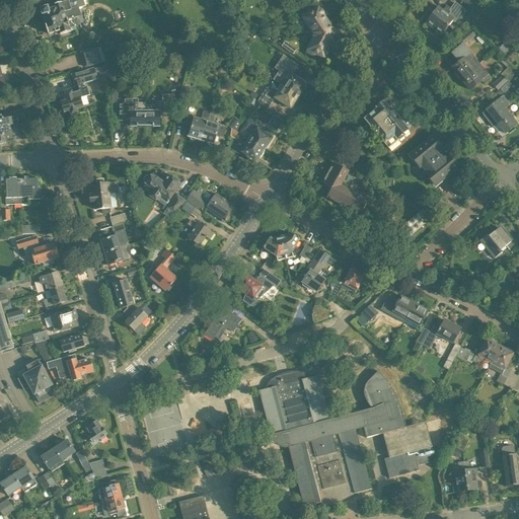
[(47,7),(40,9),(42,15),(43,15),(46,24),(45,26),(47,35),(55,33),(59,32),(60,35),(71,31),(70,28),(74,27),(72,19),(82,15),(79,8),(84,7),(82,0),(67,0),(68,2),(61,4),(60,4),(54,5),(55,9),(48,11),(47,7)]
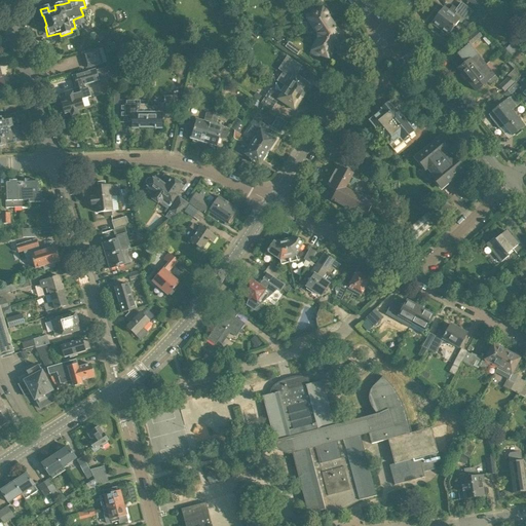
[(480,0),(472,0),(470,2),(480,9),(485,3),(480,0)]
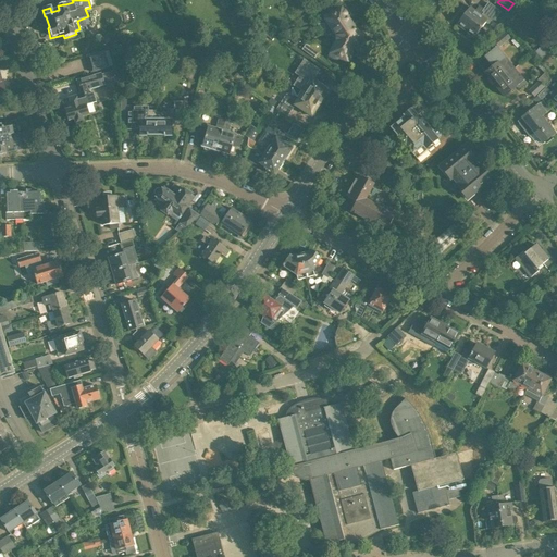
[(466,36),(470,39),(473,37),(474,36),(475,37),(486,23),(487,24),(492,19),(494,21),(500,12),(489,3),(483,11),(479,8),(474,13),(469,9),(463,15),(462,14),(458,14),(456,19),(457,22),(458,23),(458,24),(468,31),(467,32),(466,36)]
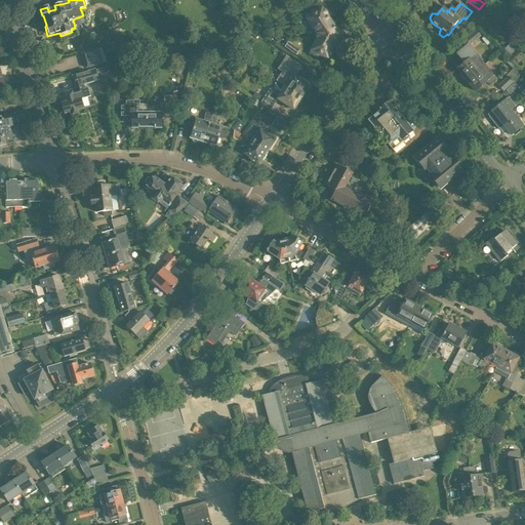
[(312,28),(315,27),(329,27),(332,25),(326,15),(326,13),(324,11),(323,10),(321,8),(314,13),(313,11),(305,17),(312,28)]
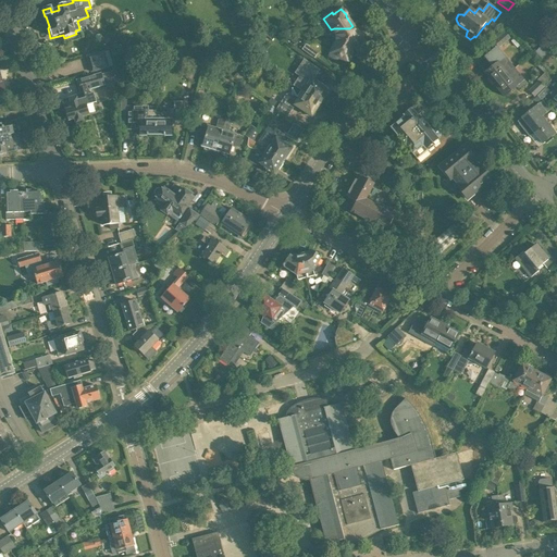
[(349,28),(334,28),(335,35),(336,35),(337,44),(353,44),(356,46),(358,41),(359,41),(360,41),(360,40),(361,40),(362,39),(362,38),(362,37),(362,36),(362,35),(361,35),(360,34),(359,34),(358,34),(353,26),(349,28)]
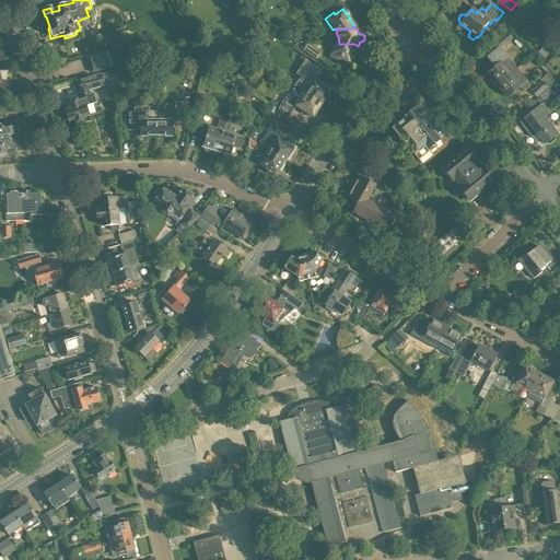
[(270,30),(266,35),(273,41),(278,35),(270,30)]
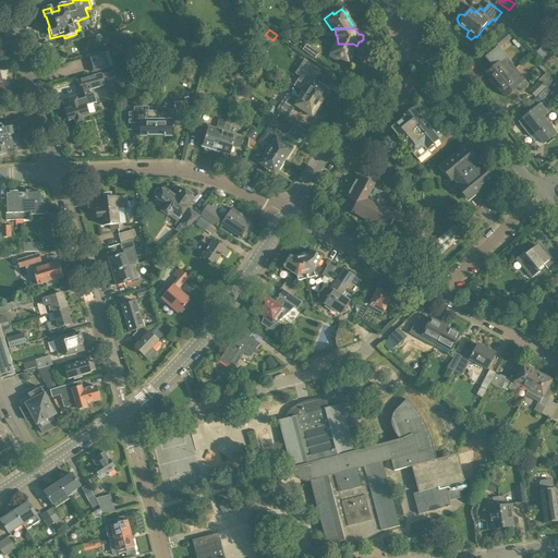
[(505,33),(494,41),(498,48),(509,38),(511,36),(508,32),(505,33)]
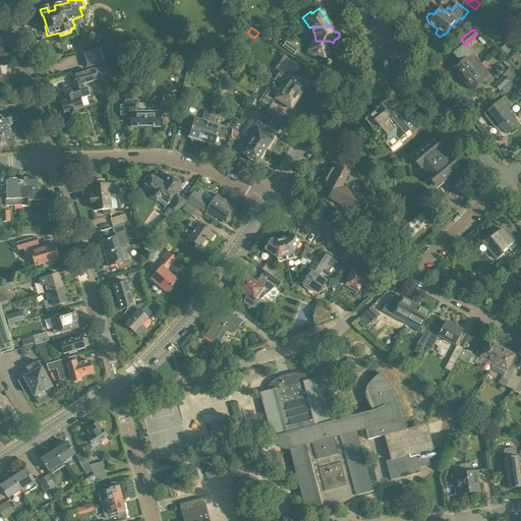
[(330,41),(315,41),(313,41),(308,53),(315,57),(317,55),(325,58),(326,56),(328,56),(329,53),(328,51),(333,43),(330,41)]
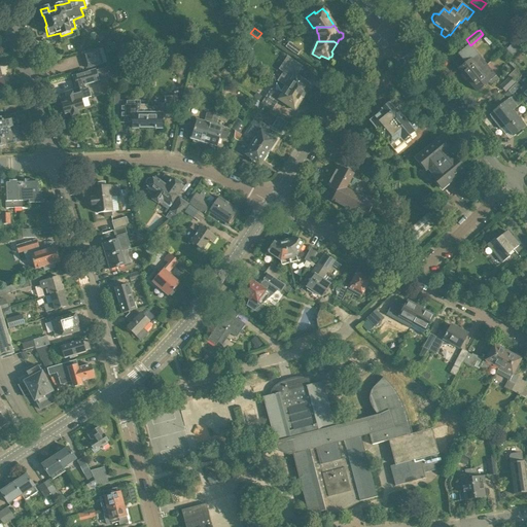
[(289,42),(286,47),(295,54),(299,48),(289,42)]
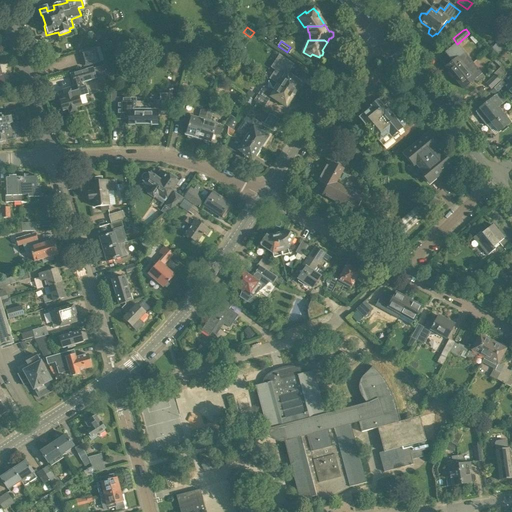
[(446,67),(455,78),(473,64),(457,44),(456,44),(445,53),(452,62),(446,67)]
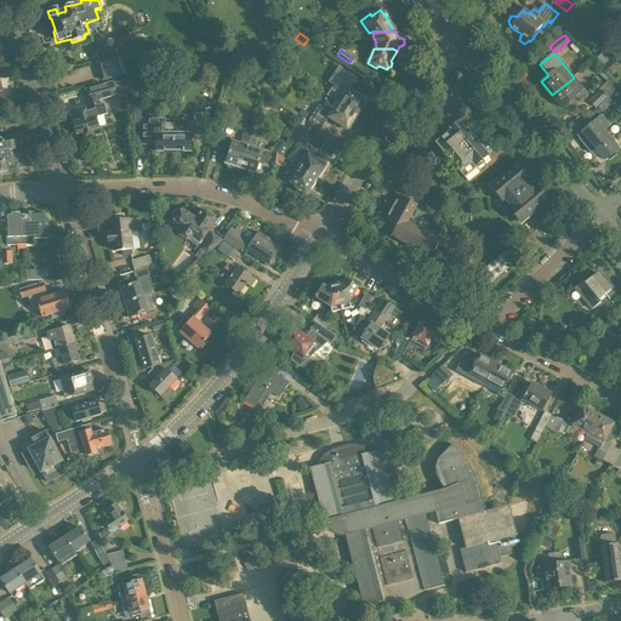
[(96,63),(102,83),(121,78),(117,58),(96,63)]
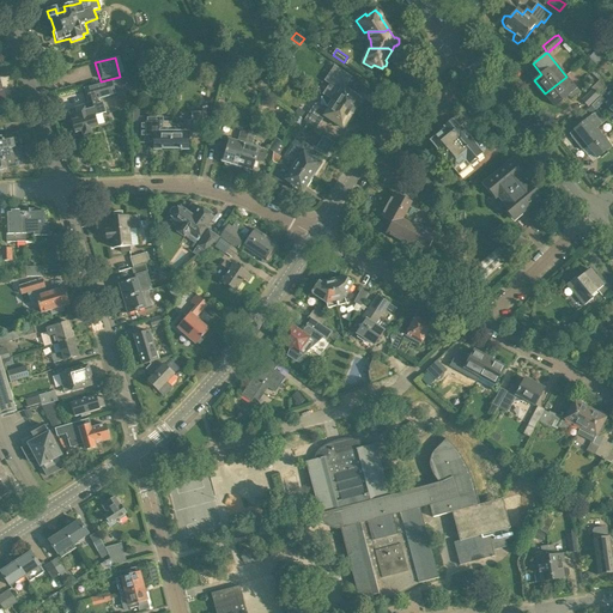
[(95,116),(105,113),(103,103),(99,104),(97,98),(132,89),(128,77),(113,82),(113,80),(86,87),(91,107),(85,108),(84,105),(76,108),(77,114),(71,116),(76,133),(82,132),(84,137),(92,134),(91,129),(98,127),(95,116)]
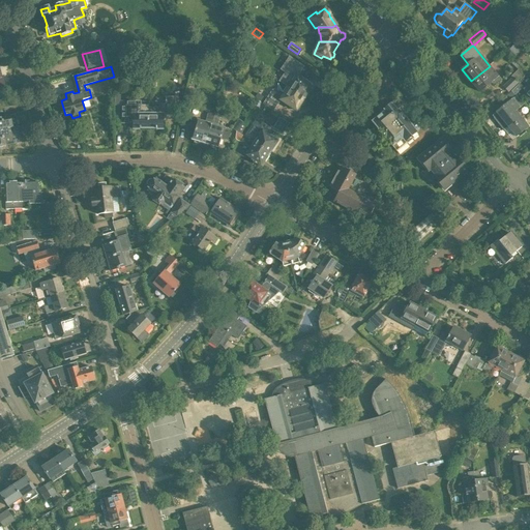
[(490,66),(471,81),(479,92),(491,83),(493,86),(500,80),(490,66)]
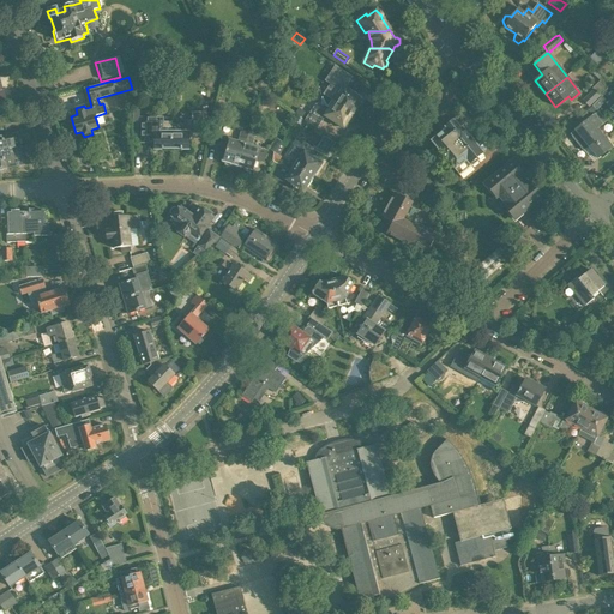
[(593,90),(582,101),(588,108),(599,96),(611,84),(603,77),(591,89),(593,90)]
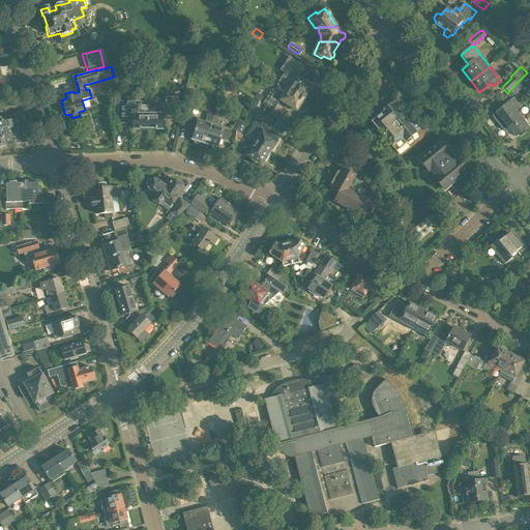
[(294,81),(289,88),(304,98),(305,97),(307,97),(311,93),(310,91),(313,86),(305,81),(297,76),(296,76),(292,72),(289,78),(294,81)]
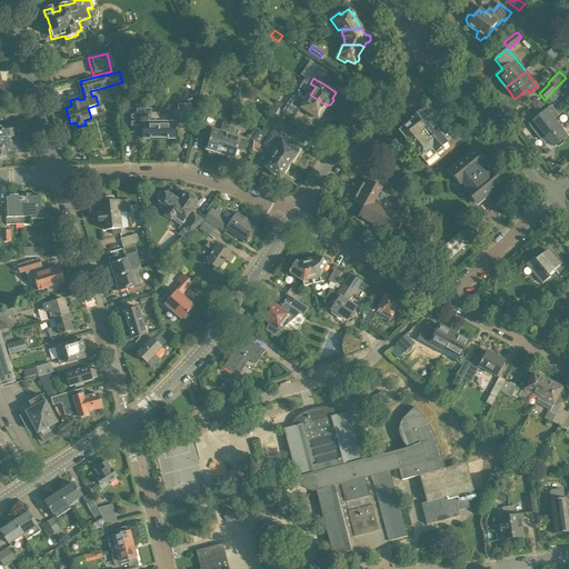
[(292,97),(282,112),(293,119),(298,113),(301,108),(318,119),(322,113),(325,113),(328,109),(326,107),(327,106),(310,95),(300,88),(299,90),(298,98),(296,97),(292,97)]
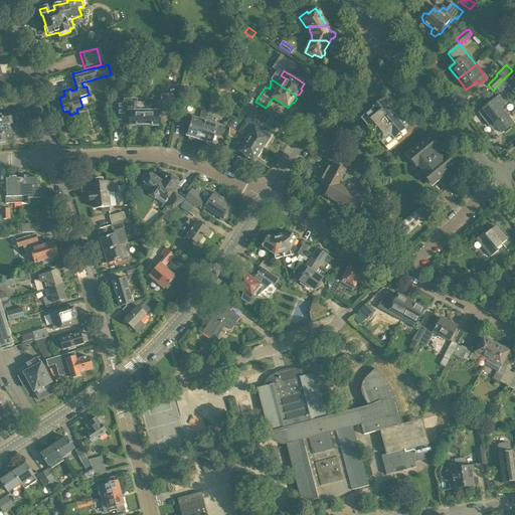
[(496,90),(499,93),(506,86),(503,82),(496,90)]
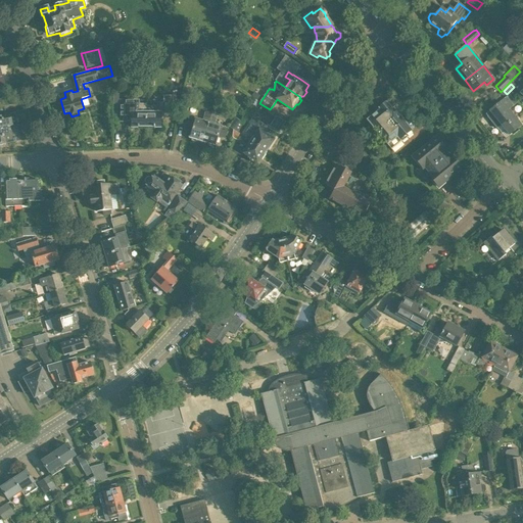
[(407,92),(417,104),(420,101),(410,89),(407,92)]
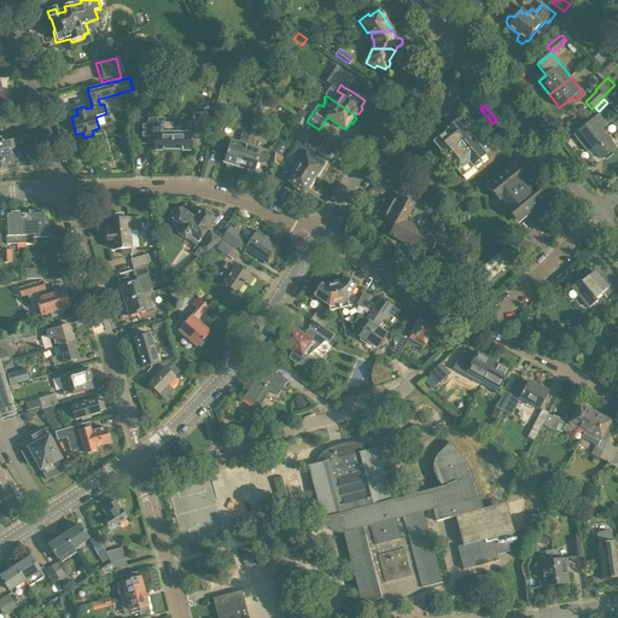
[(193,112),(193,122),(193,134),(193,135),(208,135),(208,112),(193,112)]
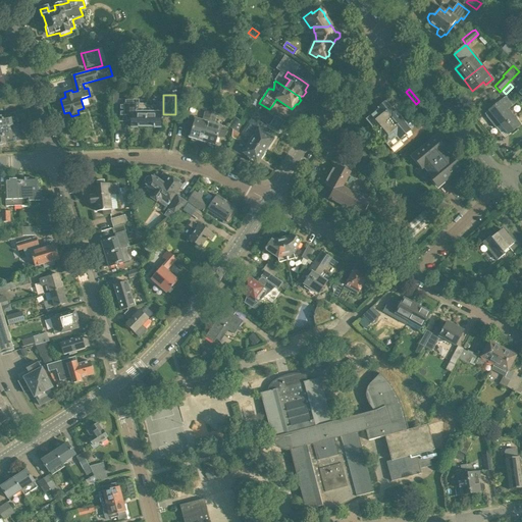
[(184,95),(179,112),(187,113),(189,105),(188,105),(190,96),(184,95)]
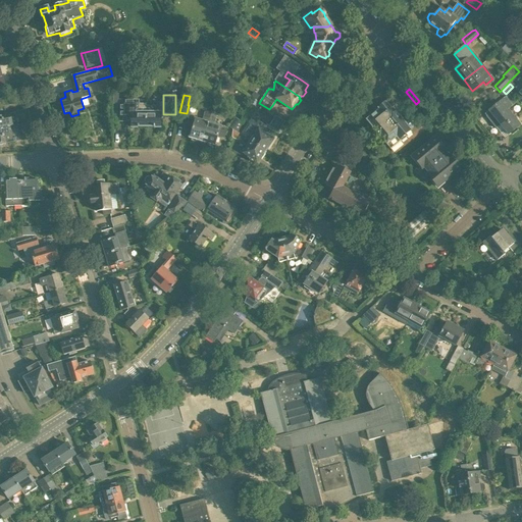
[(379,110),(367,120),(373,127),(372,132),(376,137),(380,137),(390,149),(400,142),(399,140),(406,134),(406,135),(411,131),(410,131),(417,124),(418,127),(423,123),(412,109),(408,113),(400,104),(405,100),(400,95),(387,105),(385,103),(378,108),(379,110)]
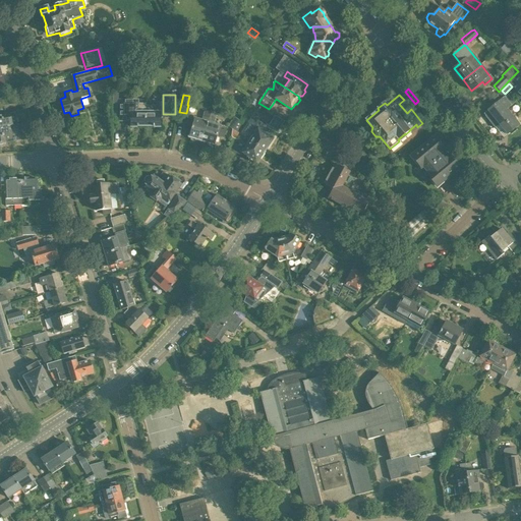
[(483,114),(495,128),(499,124),(507,134),(519,125),(507,110),(511,106),(504,97),(483,114)]
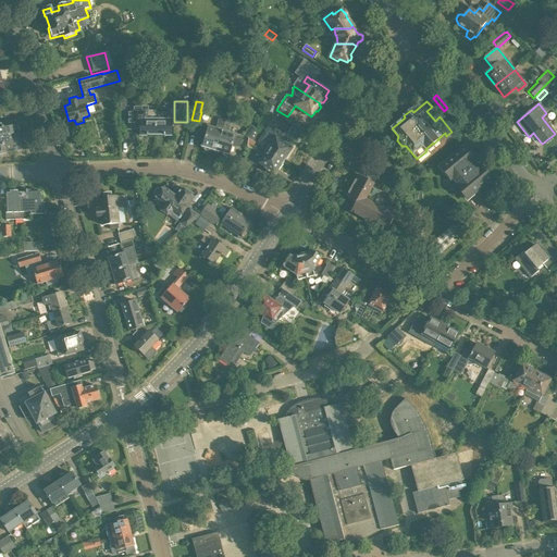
[(139,136),(155,136),(155,110),(149,110),(149,106),(127,106),(127,131),(139,131),(139,136)]
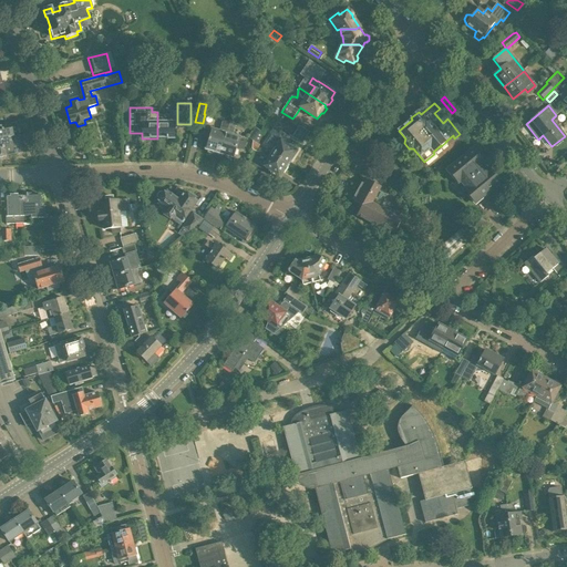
[(157,112),(157,138),(174,138),(174,123),(176,123),(176,117),(177,112),(169,112),(169,114),(160,114),(160,112),(157,112)]
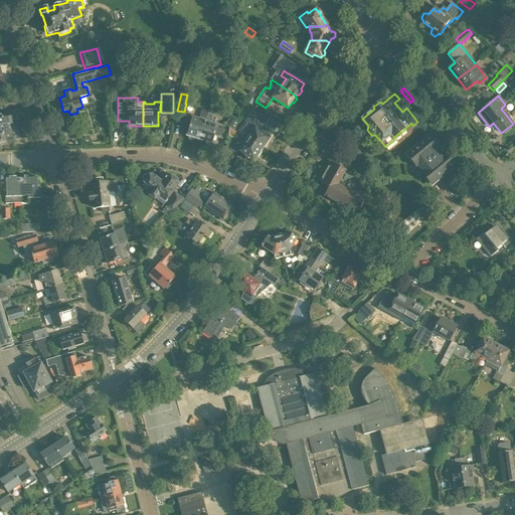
[(194,138),(199,139),(207,112),(202,111),(199,120),(192,118),(190,127),(185,125),(184,128),(182,134),(187,136),(188,136),(189,138),(192,139),(194,138)]
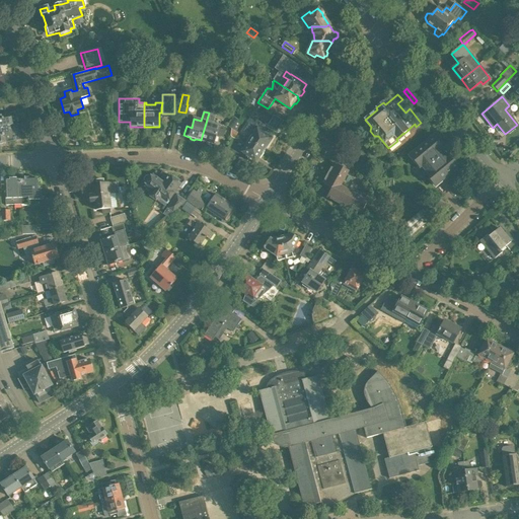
[(15,113),(0,115),(0,127),(13,125),(13,126),(17,125),(15,113)]
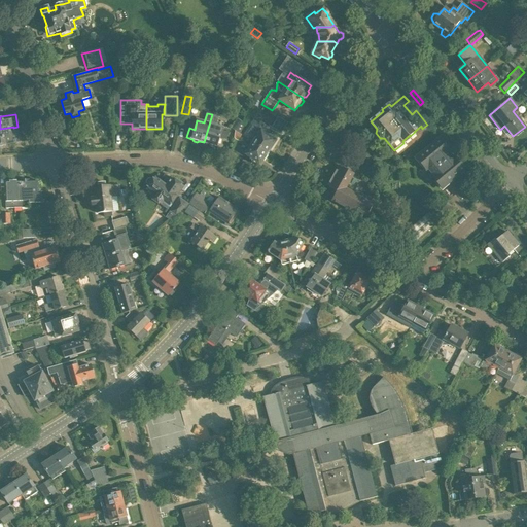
[(212,114),(204,142),(210,144),(210,146),(214,147),(215,146),(216,146),(218,146),(220,139),(226,141),(230,130),(216,126),(218,116),(212,114)]
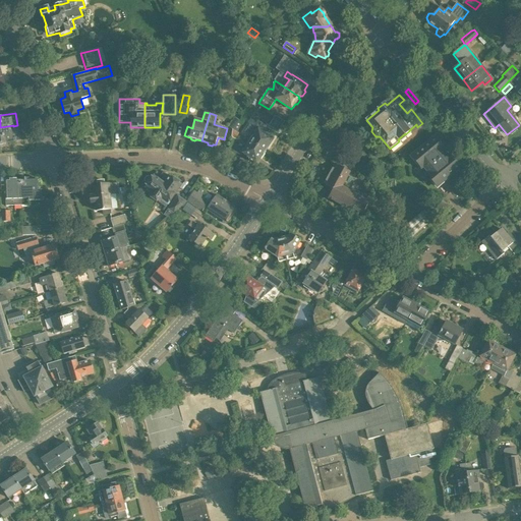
[(228,128),(233,130),(241,123),(239,121),(235,118),(228,125),(228,128)]
